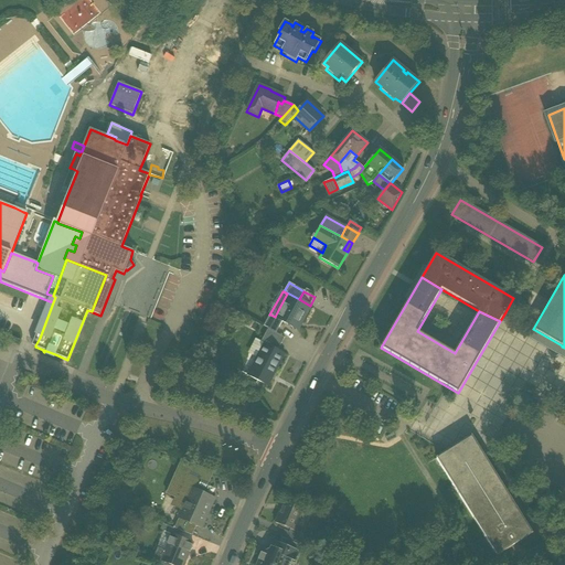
[(283,322),(298,330),(311,306),(310,306),(299,299),(287,292),(287,294),(289,295),(281,309),(279,308),(275,317),(274,318),(283,322)]
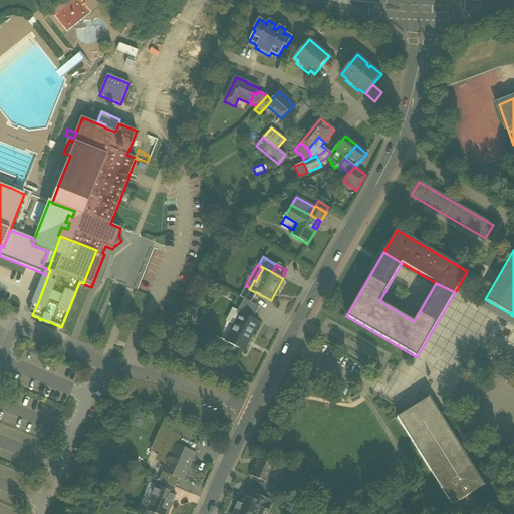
[(261,267),(254,280),(256,281),(263,268),(261,267)]
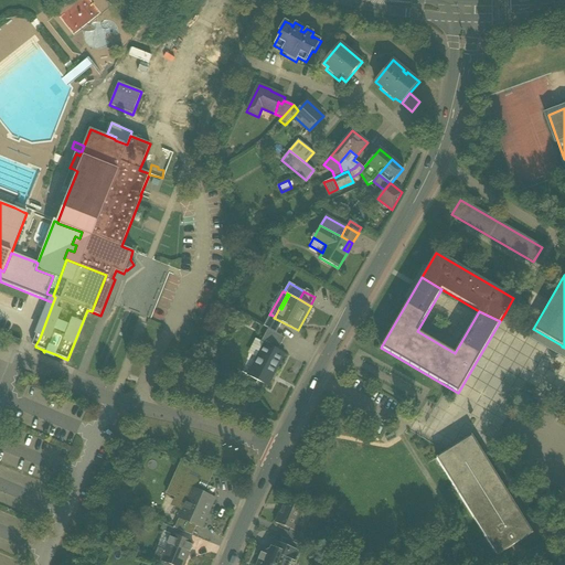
[(35,347),(35,345),(33,344),(51,301),(50,301),(32,345),(35,347)]
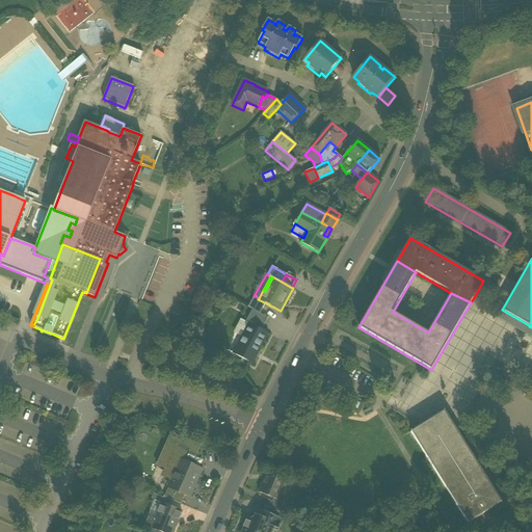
[(50,285),(48,284),(31,324),(33,325),(37,318),(50,285)]
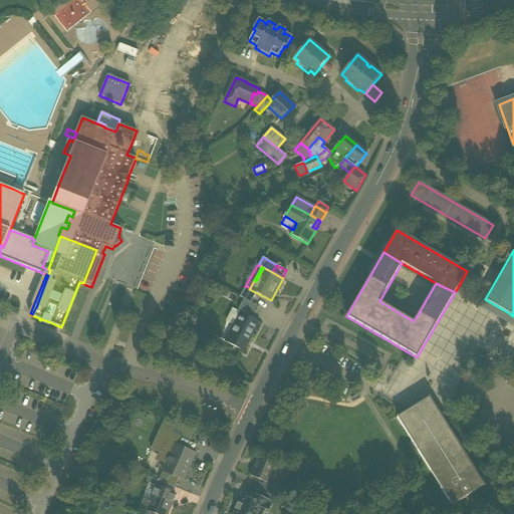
[(513,326),(513,316),(511,315),(511,314),(485,299),(460,284),(455,292),(513,326)]
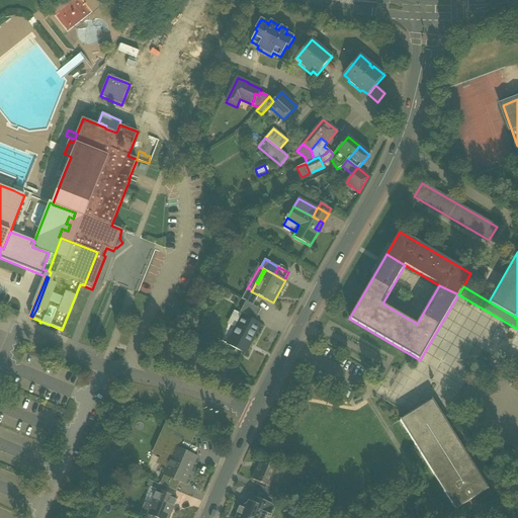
[(242,299),(246,301),(253,306),(259,295),(251,291),(252,290),(248,288),(242,299)]
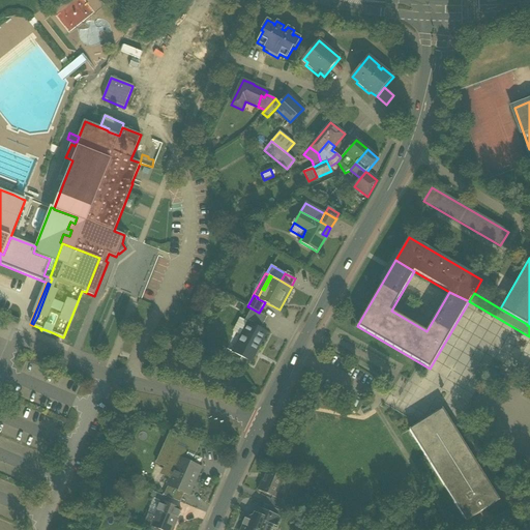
[(267,317),(259,313),(252,308),(245,320),(247,322),(261,328),(267,317)]
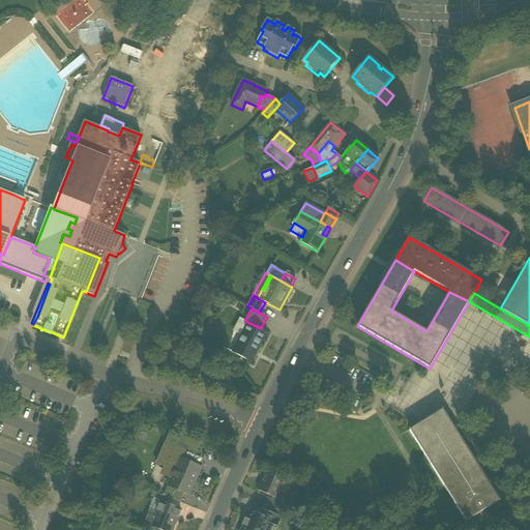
[(233,332),(243,339),(247,331),(243,329),(247,322),(245,320),(240,318),(233,332)]
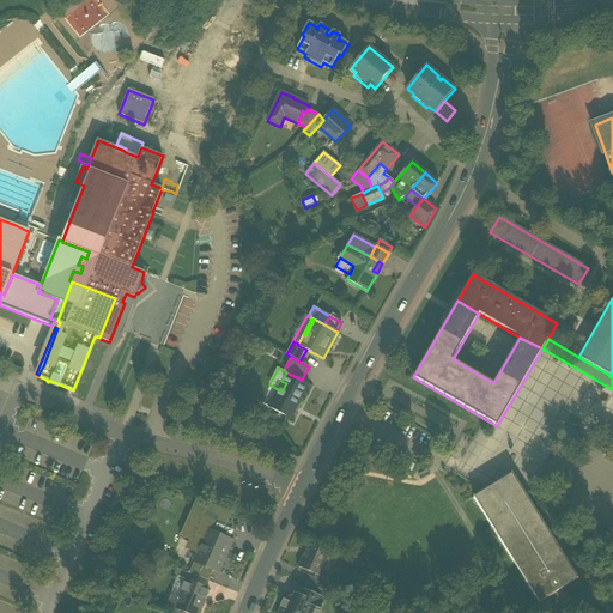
[(268,407),(290,419),(309,384),(302,380),(286,372),(281,381),(286,383),(281,392),(279,396),(275,394),(268,407)]
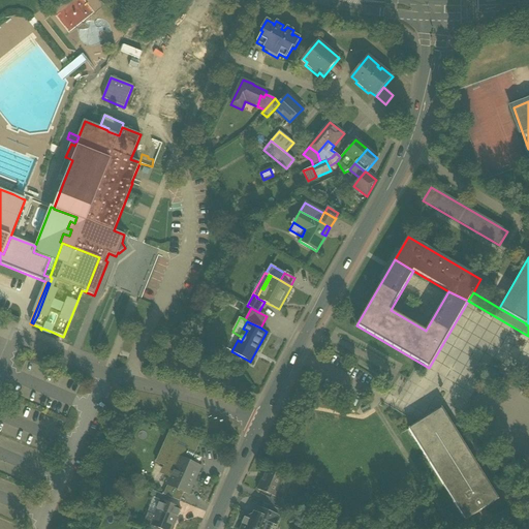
[(408,429),(465,521),(499,500),(441,408),(408,429)]
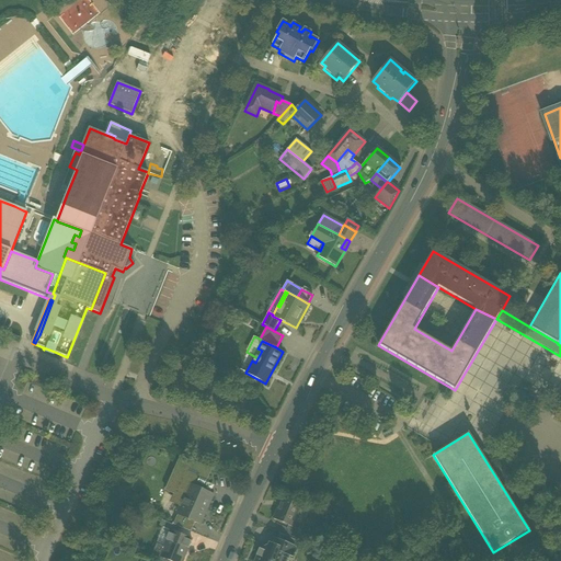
[(173,494),(184,499),(191,484),(202,490),(212,470),(181,457),(165,490),(173,494)]
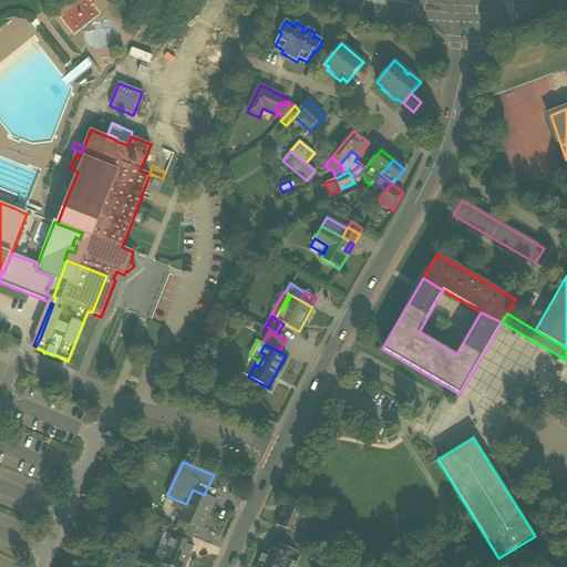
[(195,527),(202,531),(215,500),(204,495),(193,490),(186,504),(183,513),(179,521),(195,527)]
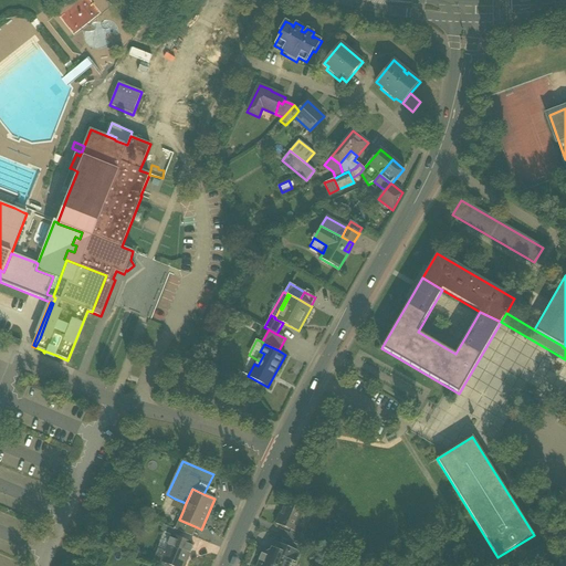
[(171,506),(182,512),(186,503),(175,499),(171,506)]
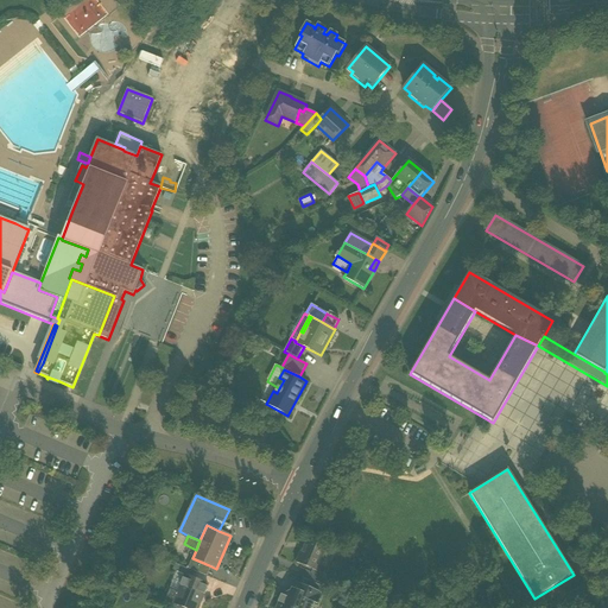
[(306,571),(317,576),(318,571),(328,550),(306,540),(296,563),(308,568),(306,571)]
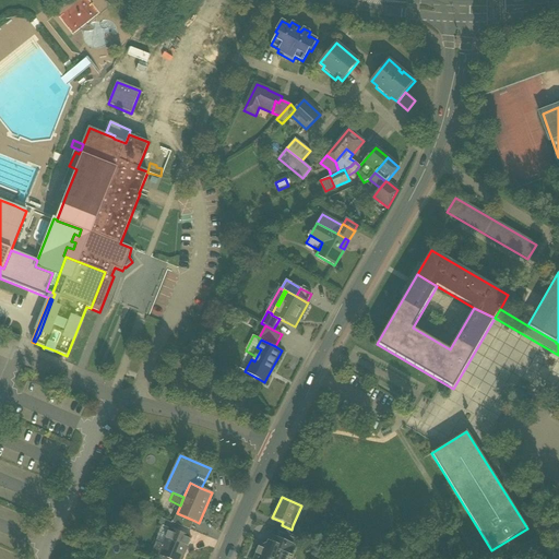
[(177,513),(173,523),(179,525),(188,530),(192,520),(177,513)]
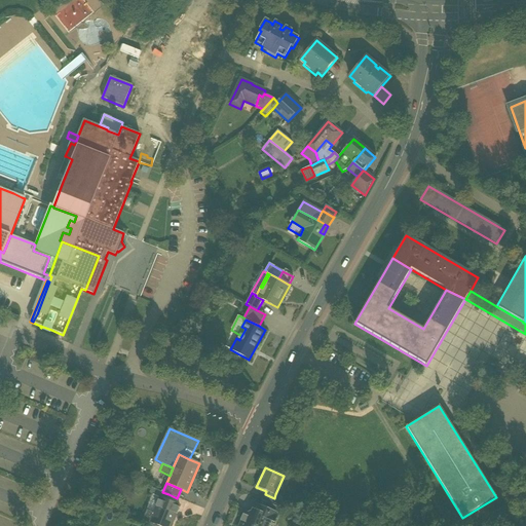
[(165,500),(168,494),(162,492),(157,490),(155,496),(159,497),(165,500)]
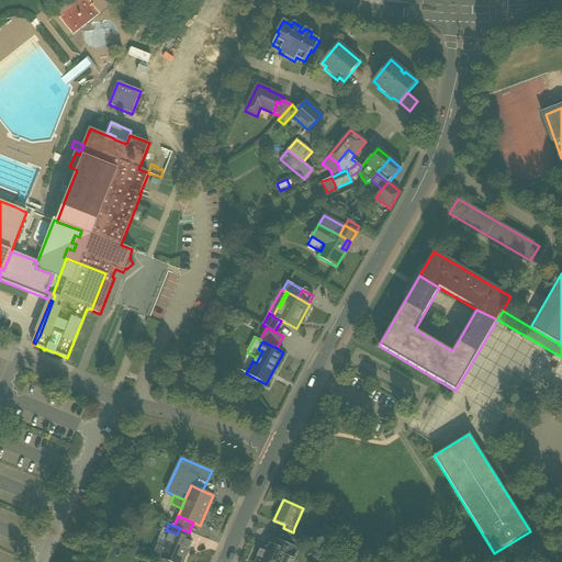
[(280,535),(281,536),(298,542),(301,536),(292,532),(293,532),(283,528),(280,535)]
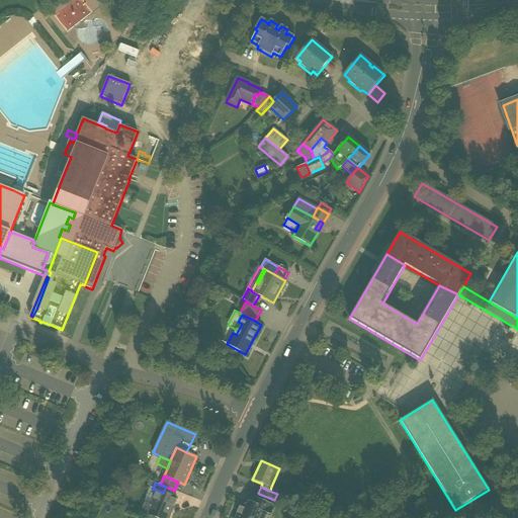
[(150,515),(156,517),(168,517),(177,498),(163,493),(157,490),(151,506),(151,507),(153,508),(150,515)]
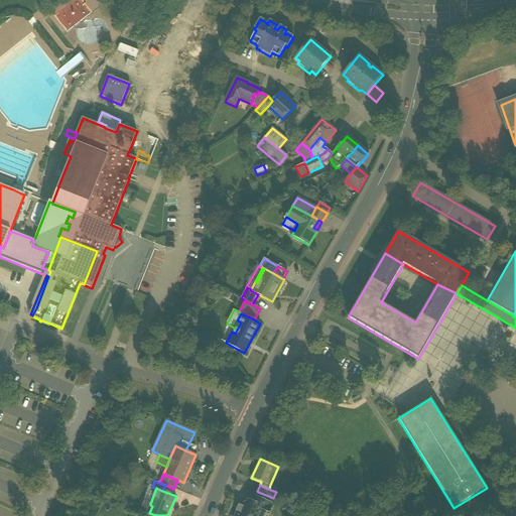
[(275,499),(273,498),(258,492),(256,497),(262,500),(272,504),(275,499)]
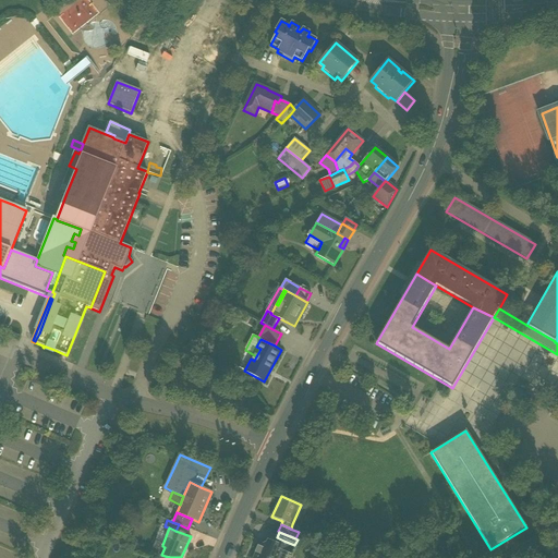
[(286,557),(287,557),(286,557),(288,553),(291,555),(294,545),(283,541),(277,537),(270,535),(268,541),(267,543),(263,545),(261,544),(253,557),(286,557)]
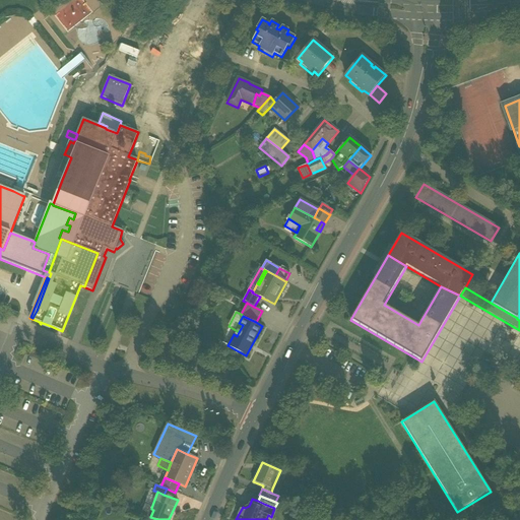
[(151,509),(151,508),(145,506),(142,514),(150,517),(153,510),(151,509)]
